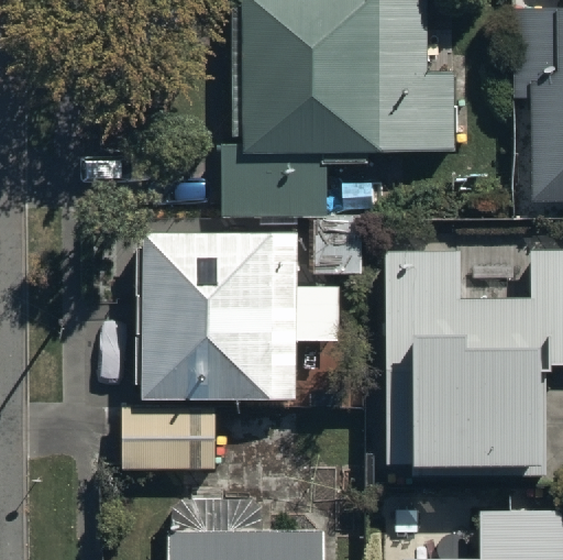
[(426,0),(240,0),(240,3),(231,3),(232,146),(218,146),(219,212),(326,212),(326,164),(366,164),(366,155),(456,154),(455,74),(427,74),(426,0)]
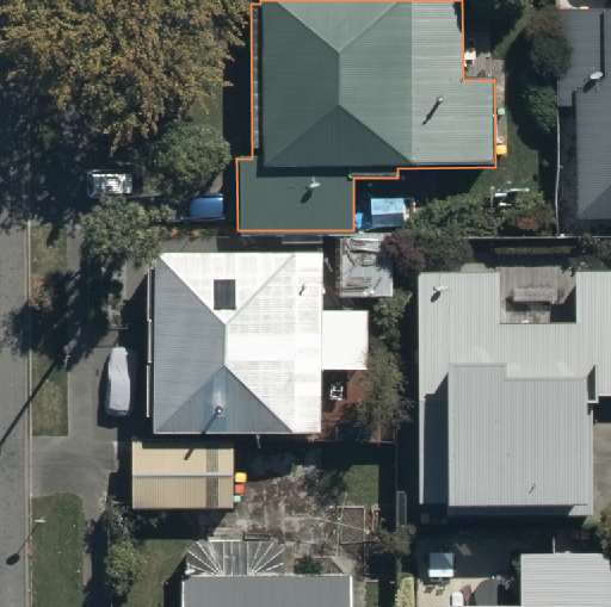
[(568,103),(569,214),(610,212),(610,8),(553,8),(554,103),(568,103)]
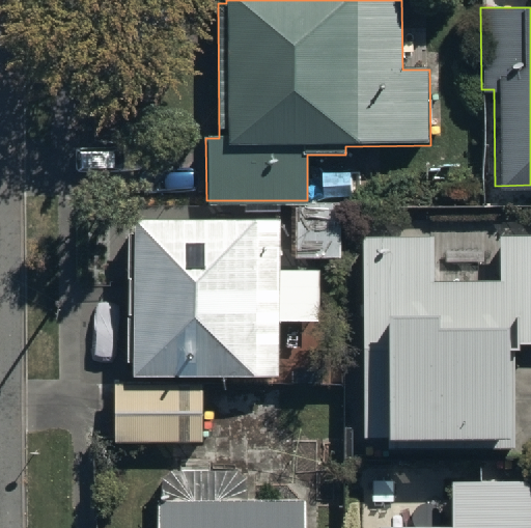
[(133,362),(133,377),(280,377),(280,315),(324,315),(324,276),(341,276),(341,204),(295,204),(295,275),(278,275),(278,220),(134,220),(134,233),(128,233),(128,362),(133,362)]
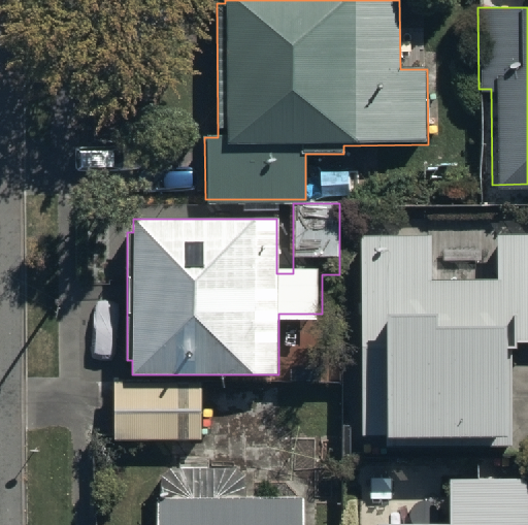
[(428,232),(360,233),(362,437),(384,436),(384,444),(510,441),(508,341),(527,341),(527,235),(490,236),(491,279),(429,280),(428,232)]
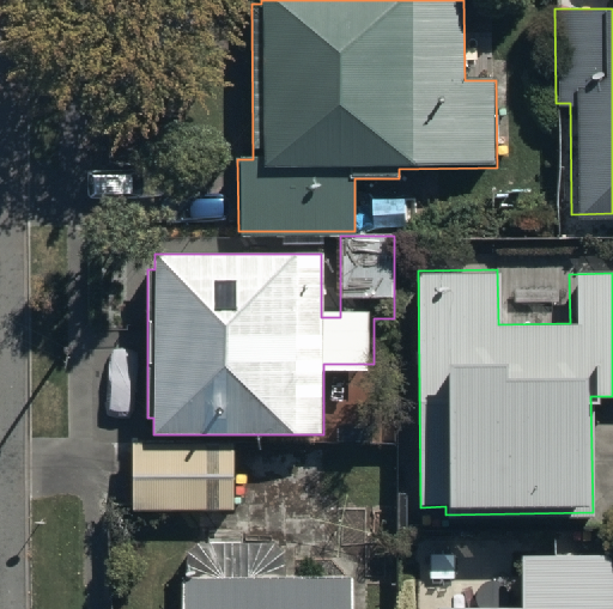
[(235,446),(131,446),(131,509),(235,509),(235,446)]
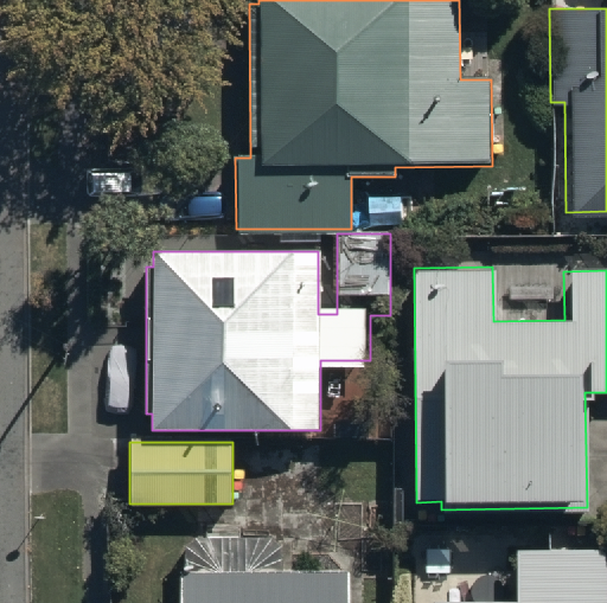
[(606,602),(606,551),(517,551),(517,600),(435,600),(435,602),(606,602)]
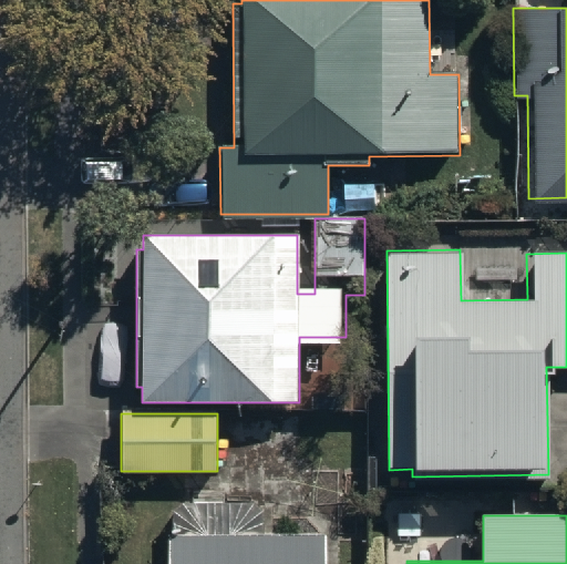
[(326,563),(327,533),(172,531),(171,563),(326,563)]
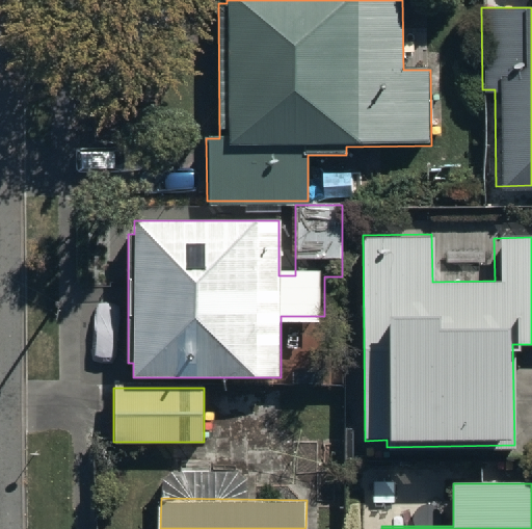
All buildings are outlined.
